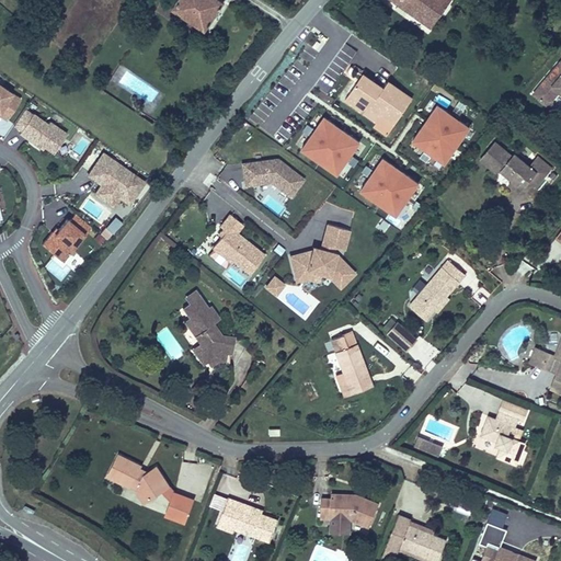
[(216,0),(179,0),(171,12),(205,34),(225,6),(216,0)]
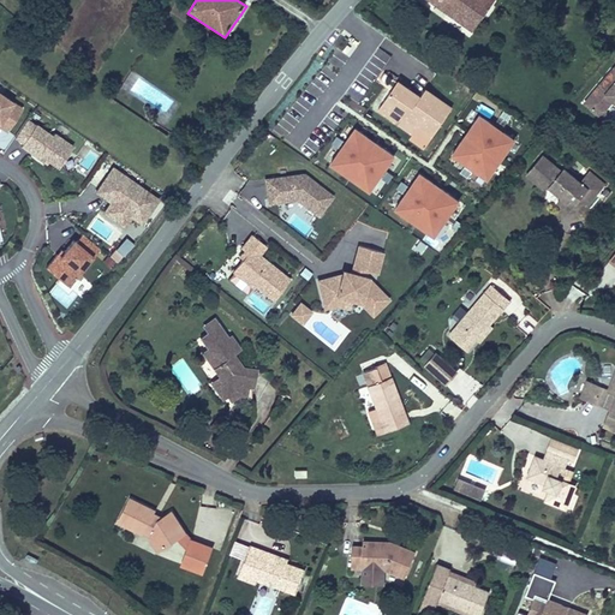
[(431,0),(469,27),(488,0),(431,0)]
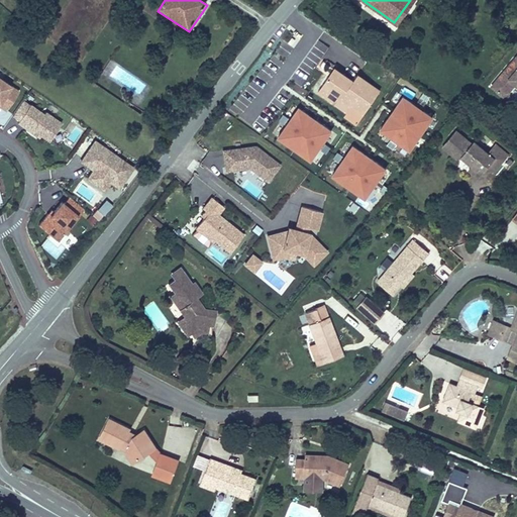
[(516,62),(495,88),(507,98),(516,86),(516,62)]
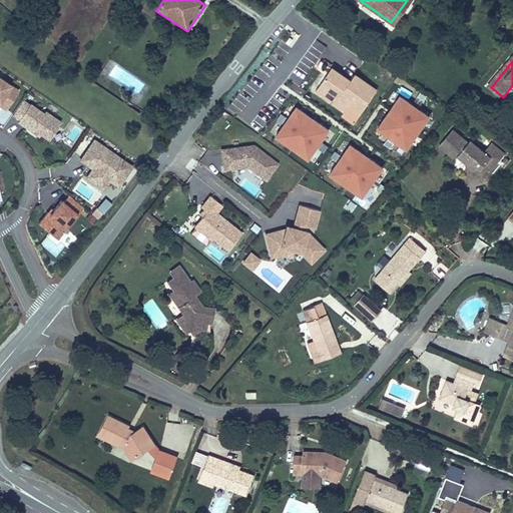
[(336,70),(331,67),(326,75),(330,78),(336,70)]
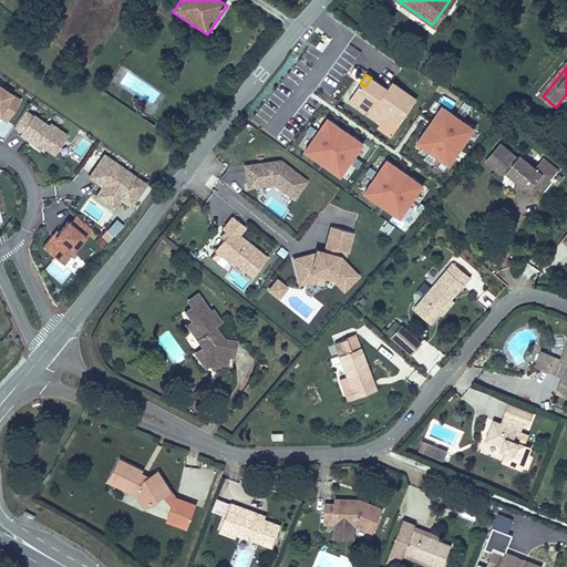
[(367,101),(384,113),(400,123),(415,99),(392,82),(388,89),(371,78),(364,86),(360,83),(349,99),(362,107),(367,101)]
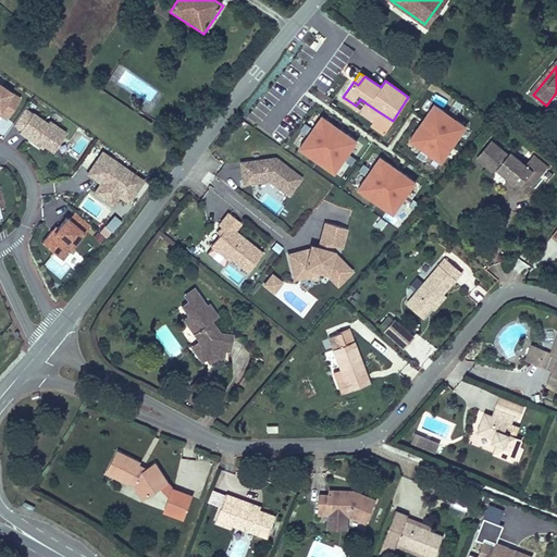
[(0,116),(5,121),(20,101),(0,88),(0,116)]
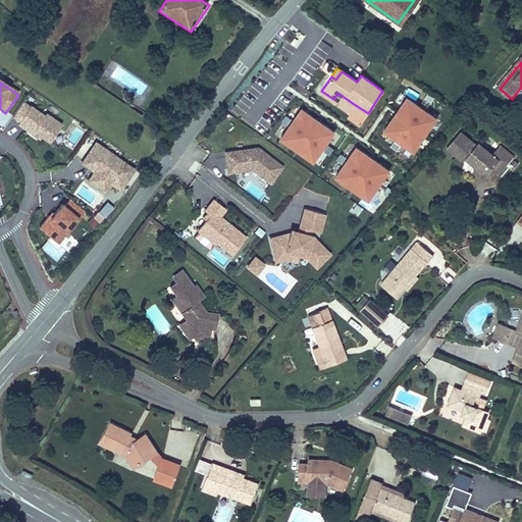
[(350,110),(354,104),(337,93),(333,99),(350,110)]
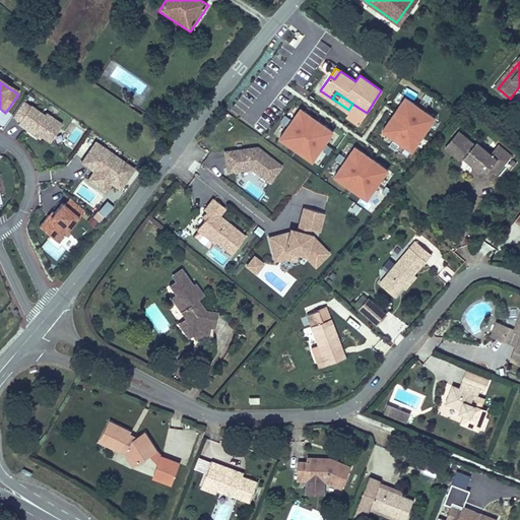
[(382,131),(414,151),(438,116),(404,95),(382,131)]
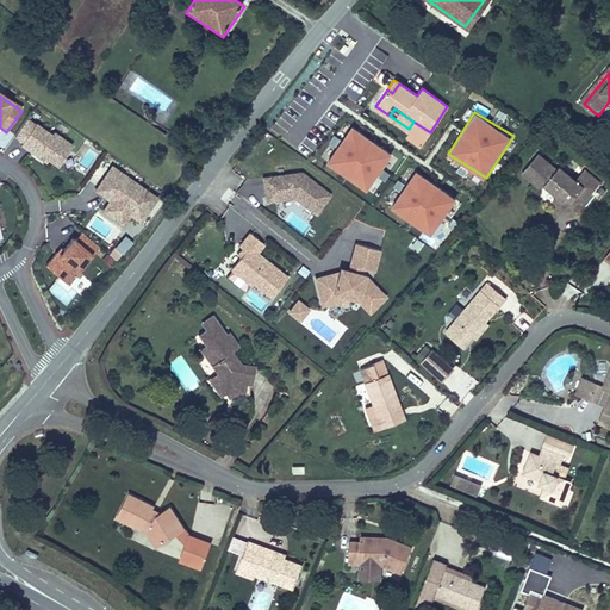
[(72,148),(53,135),(51,137),(35,126),(33,128),(25,122),(13,138),(22,144),(20,148),(41,161),(42,159),(47,162),(57,169),(72,148)]
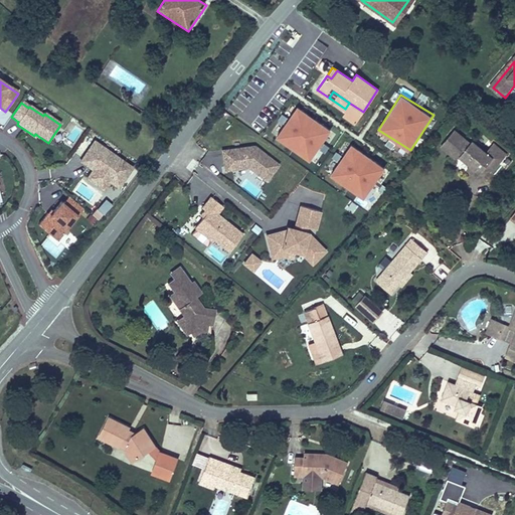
[(311,161),(333,130),(298,106),(276,137),(311,161)]
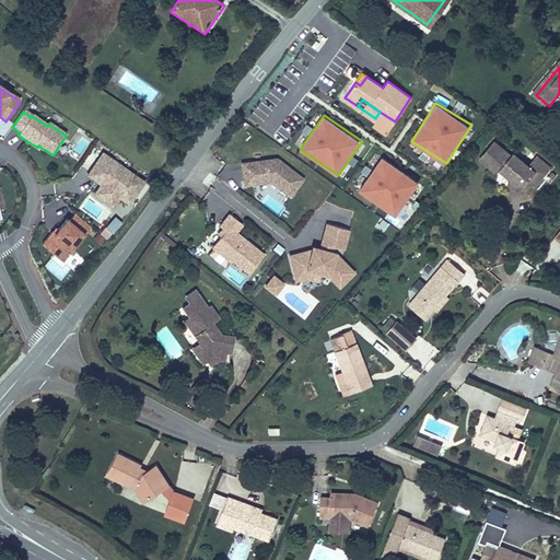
[(82,154),(89,143),(81,139),(76,151),(82,154)]
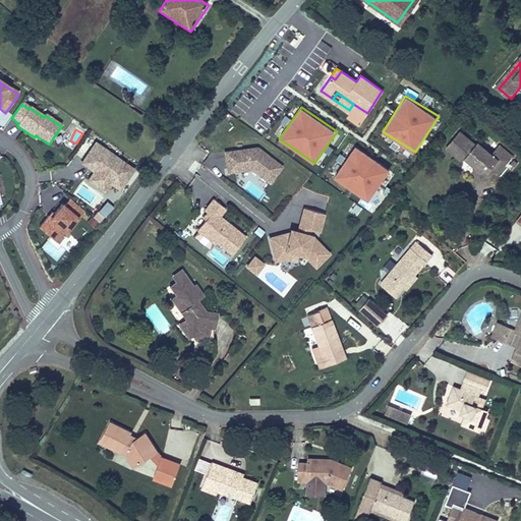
[(461,160),(465,160),(475,168),(480,172),(482,169),(487,173),(491,168),(498,174),(512,157),(500,147),(493,156),(479,143),(477,147),(461,132),(447,149),(461,160)]
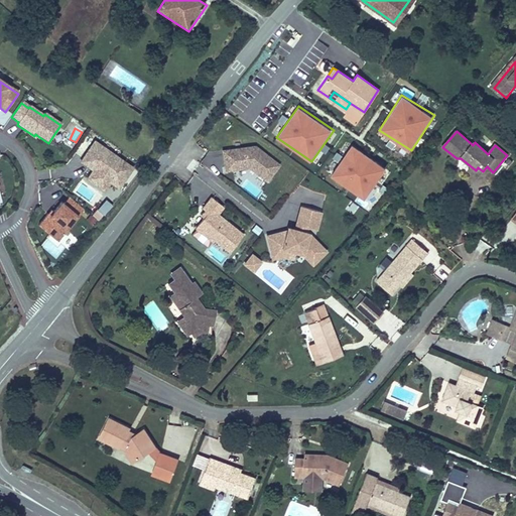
[(117,188),(131,168),(94,143),(82,160),(90,165),(88,168),(93,171),(109,183),(117,188)]
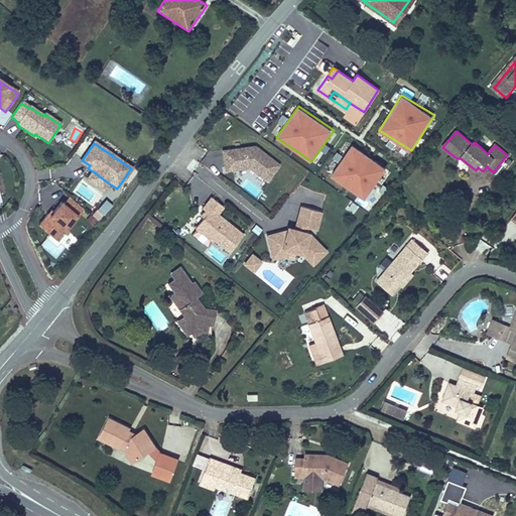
[(366,199),(387,167),(353,143),(332,174),(366,199)]
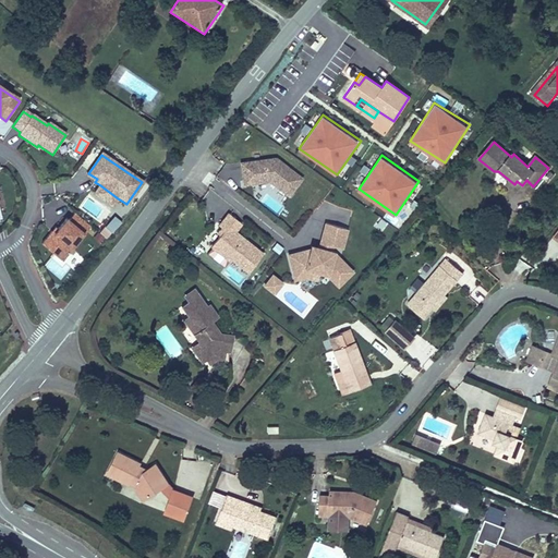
[(288,197),(301,180),(274,161),(239,167),(242,187),(268,183),(288,197)]
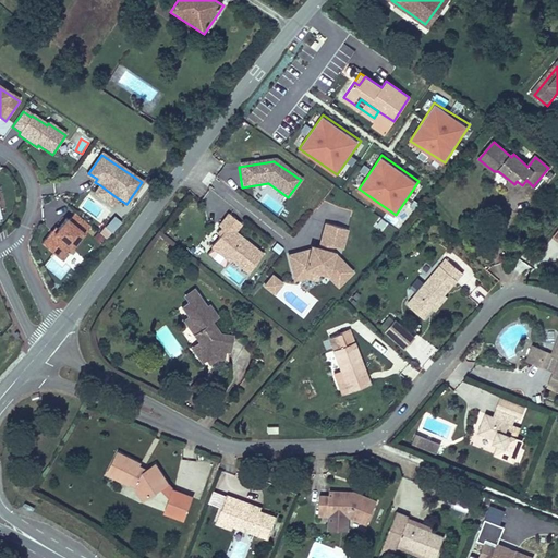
[(97,179),(88,173),(86,177),(95,182),(97,179)]
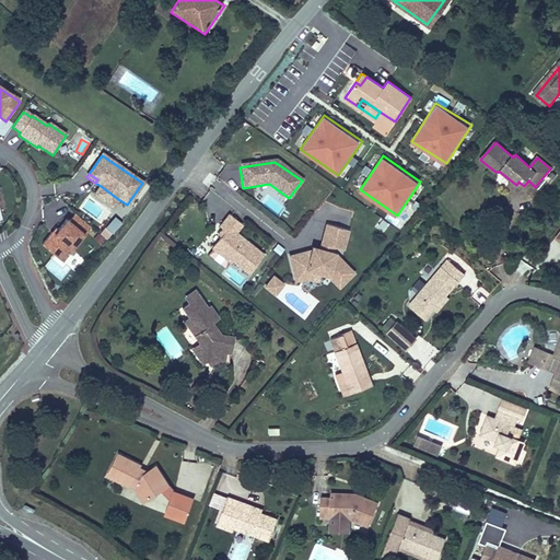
[(516,185),(511,181),(506,186),(516,194),(524,186),(518,182),(516,185)]
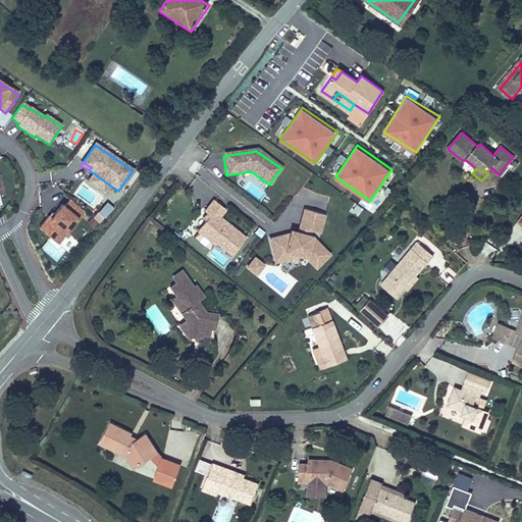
[(104,194),(110,186),(94,173),(88,181),(104,194)]
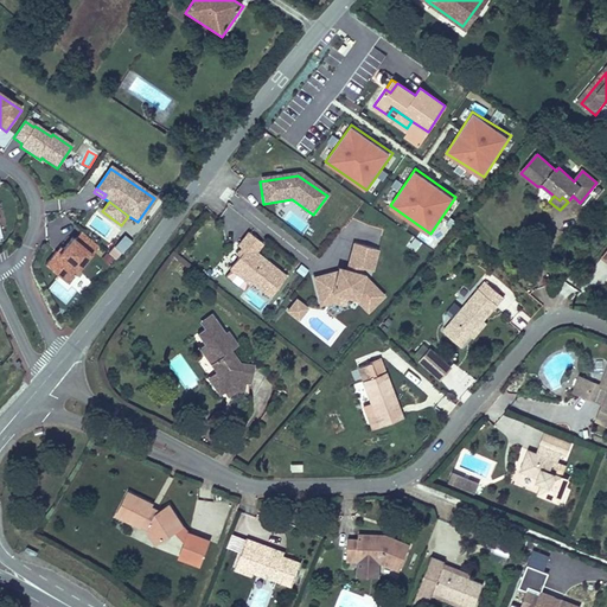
[(76,272),(89,255),(91,256),(98,248),(81,234),(74,242),(71,240),(62,250),(58,255),(56,254),(44,267),(59,279),(69,267),(75,270),(76,272)]
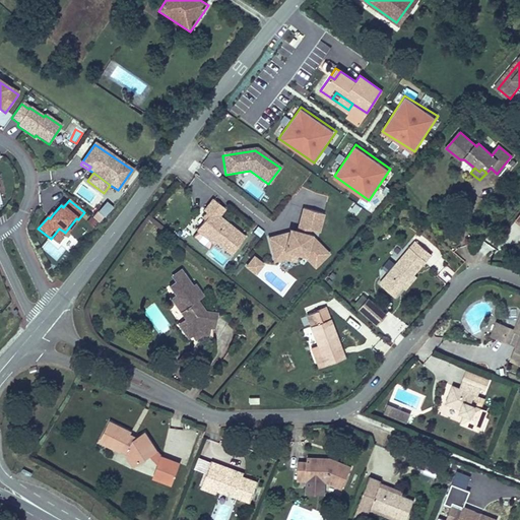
[(356,216),(363,207),(353,201),(347,210),(356,216)]
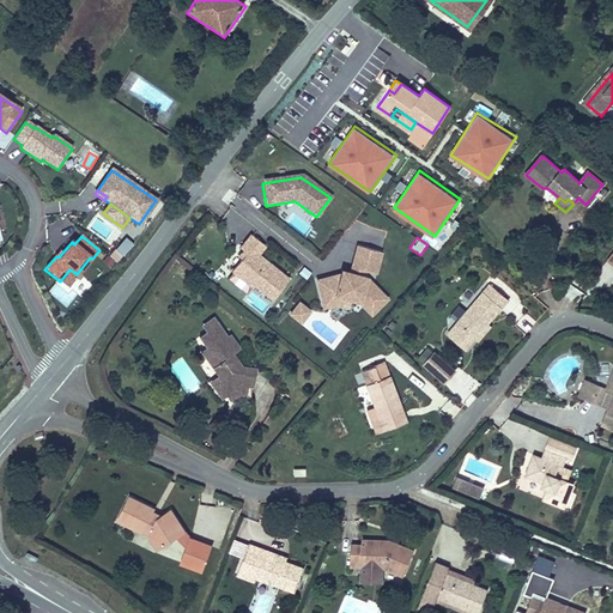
[(244,252),(247,255),(242,261),(232,274),(253,290),(254,287),(273,301),(289,280),(259,258),(265,249),(250,238),(241,250),(244,252)]
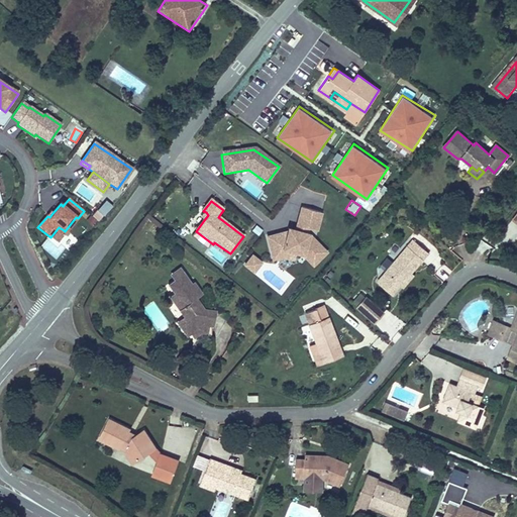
[(296,232),(295,235),(288,233),(268,238),(272,253),(283,250),(303,255),(309,262),(312,257),(318,263),(326,253),(314,240),(321,214),(302,209),(296,232)]
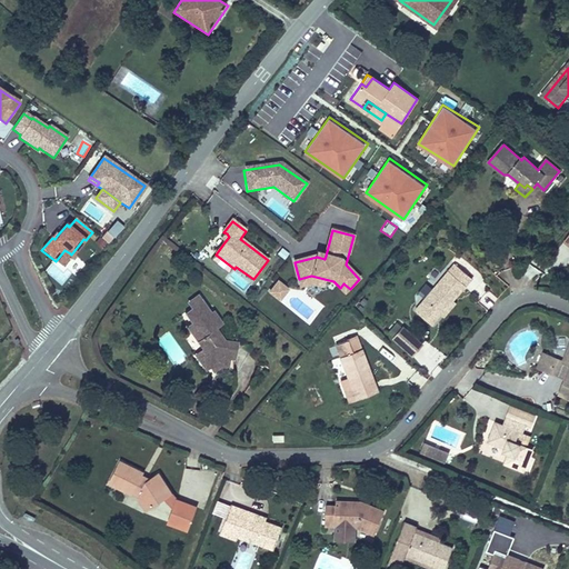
[(60,266),(70,253),(65,250),(56,261),(60,266)]
